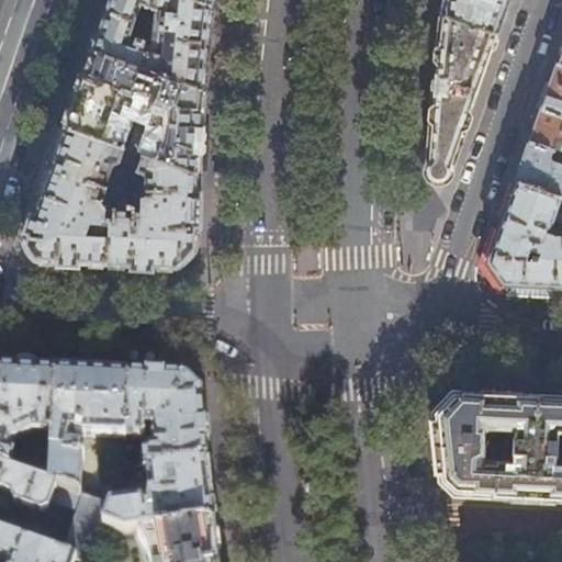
[(203,90),(209,43),(212,6),(194,0),(109,0),(92,51),(203,90)]
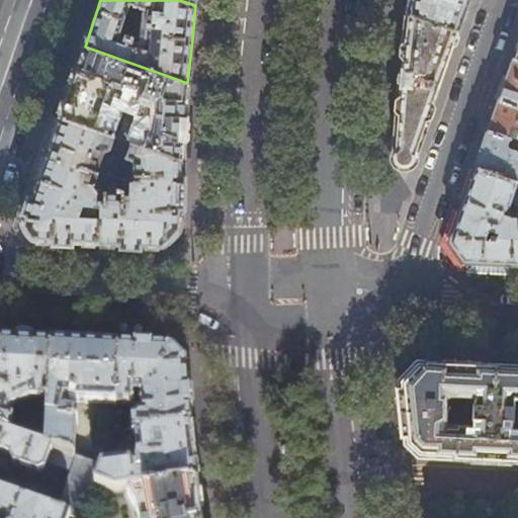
[(469,0),(410,0),(408,14),(458,32),(469,0)]
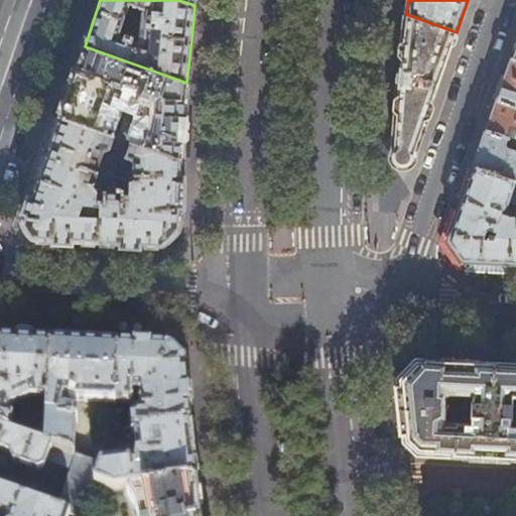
[(443,70),(457,32),(406,14),(403,37),(401,58),(399,86),(396,114),(393,164),(409,167),(443,70)]
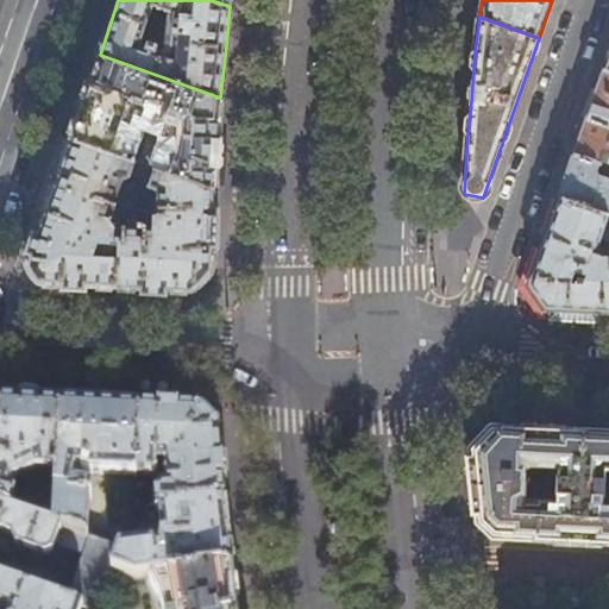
[(218,139),(220,98),(100,55),(70,137),(129,158),(142,121),(168,131),(156,168),(214,188),(218,139)]
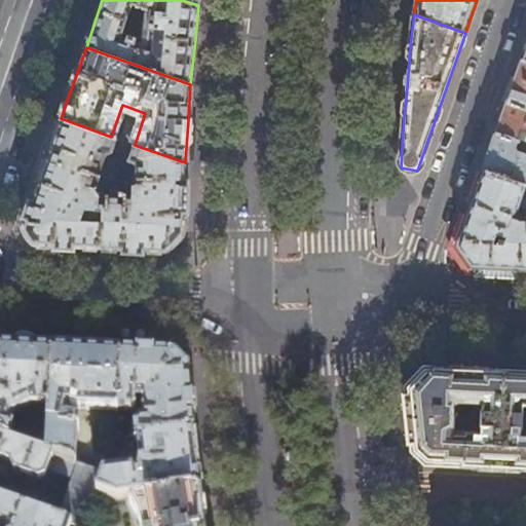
[(525,62),(521,61),(509,96),(501,114),(495,134),(525,144),(525,62)]
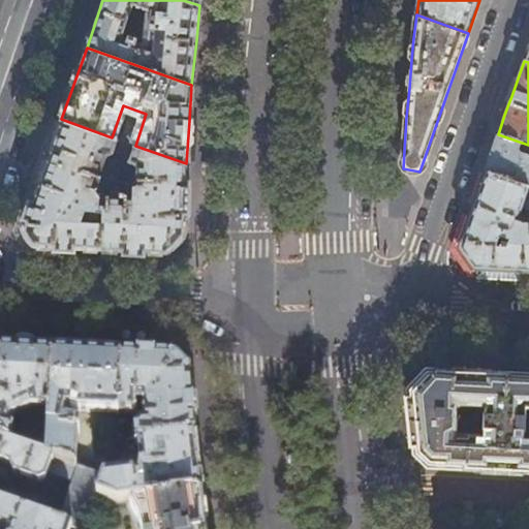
[(127,143),(112,137),(61,119),(61,121),(24,224),(31,236),(38,246),(60,248),(100,250),(103,213),(107,213),(112,195),(99,195),(96,188),(107,155),(115,152),(123,155),(127,143)]
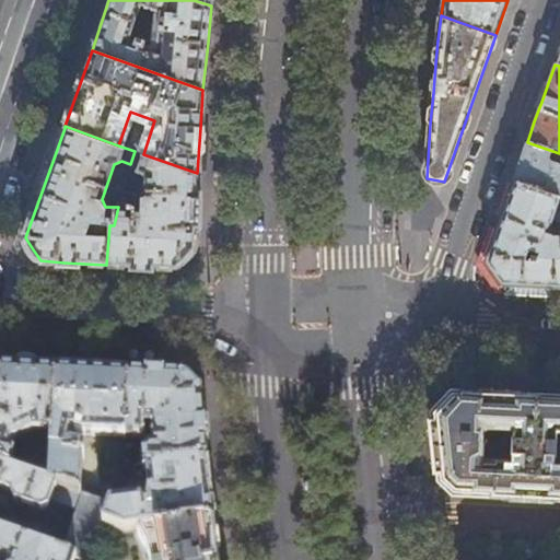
[(559,153),(527,142),(520,164),(513,181),(559,197),(559,153)]
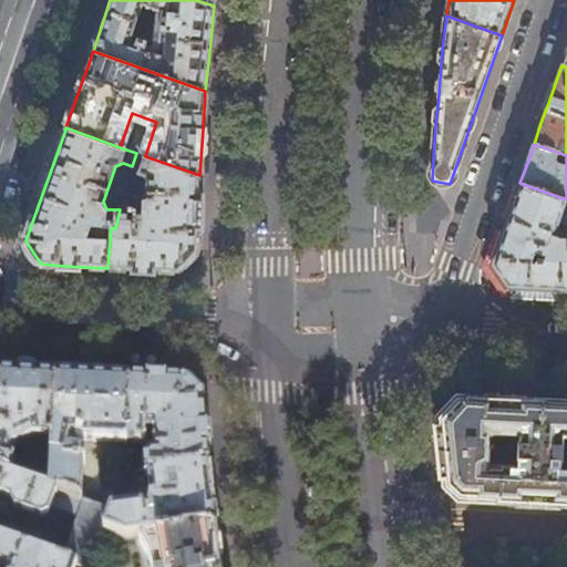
[(145,156),(136,153),(132,166),(131,169),(138,173),(146,177),(148,193),(143,199),(143,210),(120,209),(115,228),(111,228),(107,268),(178,271),(188,263),(198,253),(199,218),(199,175),(145,156)]
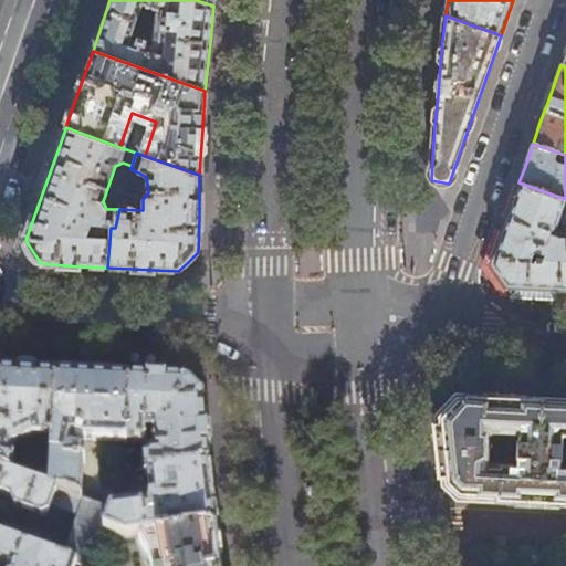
[(507,216),(491,264),(499,275),(506,287),(524,289),(524,301),(558,302),(559,290),(565,290),(565,199),(519,182),(514,196),(507,216)]
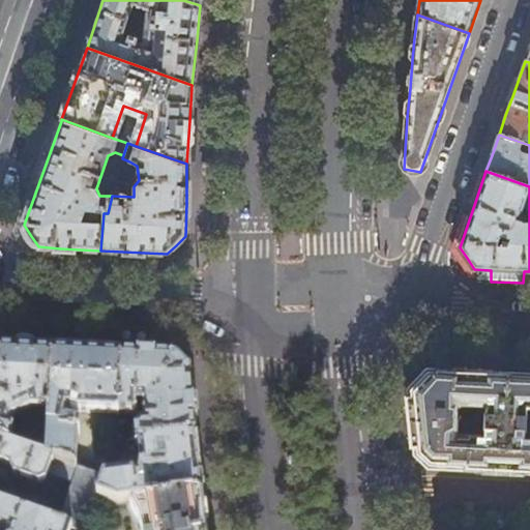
[(0,348),(16,349),(16,342),(0,340),(0,348)]
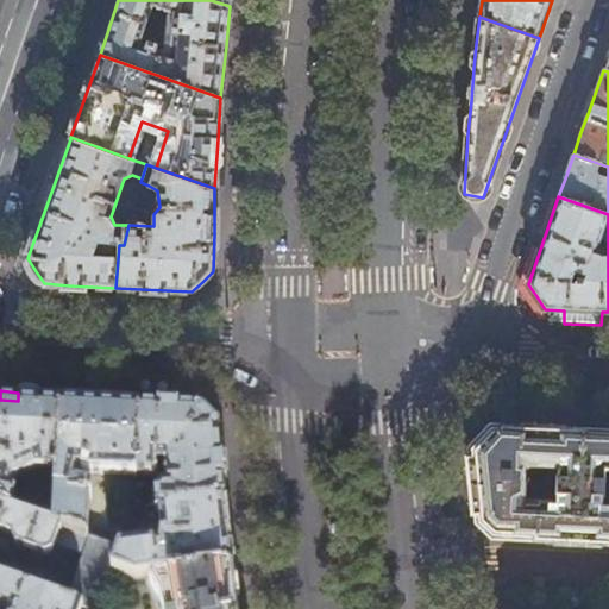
[(18,401),(0,400),(0,507),(8,510),(16,490),(10,488),(12,478),(35,470),(56,470),(60,403),(18,401)]
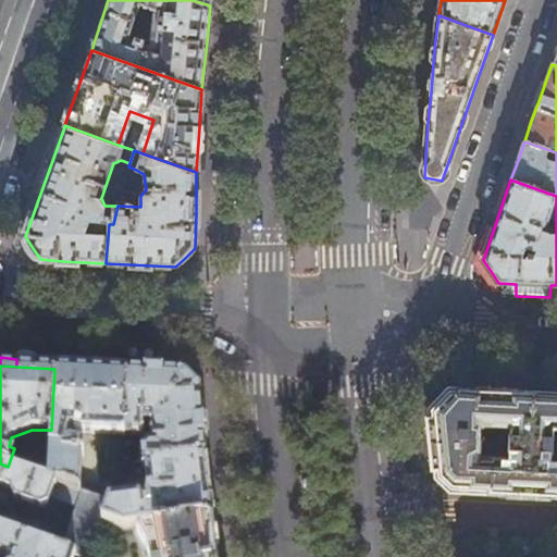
[(82,370),(54,369),(51,430),(51,442),(49,481),(56,483),(110,502),(111,499),(112,495),(86,485),(81,485),(83,443),(66,442),(66,431),(70,432),(72,432),(75,431),(88,433),(123,434),(127,372),(82,370)]
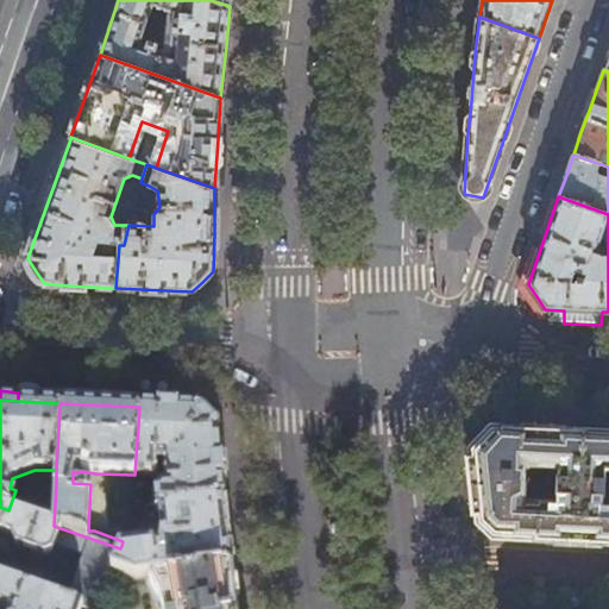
[(158,408),(139,407),(135,475),(150,476),(157,472),(157,464),(164,465),(165,468),(168,468),(168,464),(171,462),(175,465),(175,475),(170,475),(164,479),(164,485),(162,485),(156,493),(158,507),(225,498),(223,468),(219,432),(208,421),(198,410),(179,409),(158,408)]
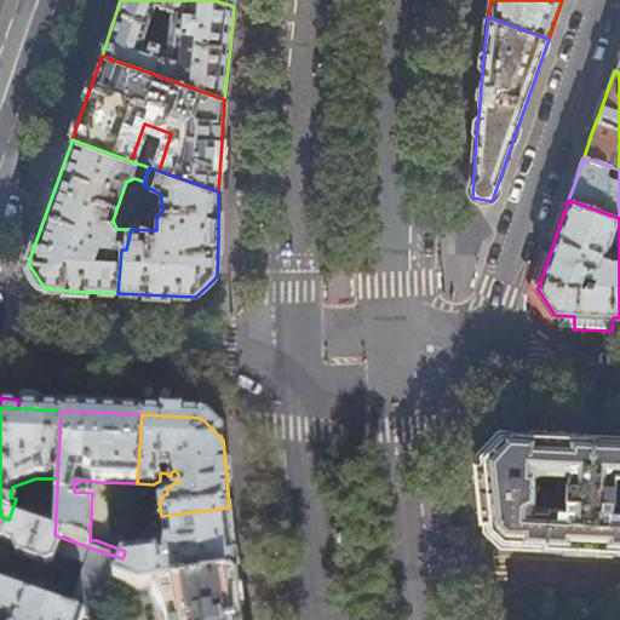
[(619,438),(500,432),(478,454),(482,493),(487,530),(501,545),(609,550),(619,550),(619,438)]
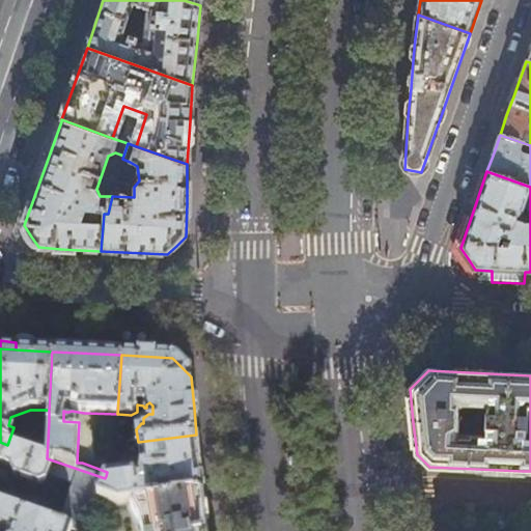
[(40,421),(38,455),(47,458),(49,421),(40,421)]
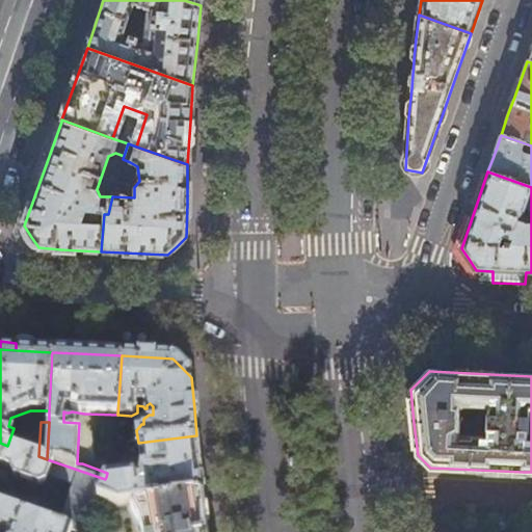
[(200,472),(196,435),(138,443),(141,478),(136,478),(131,474),(106,477),(105,479),(99,498),(118,505),(133,503),(202,496),(200,472)]
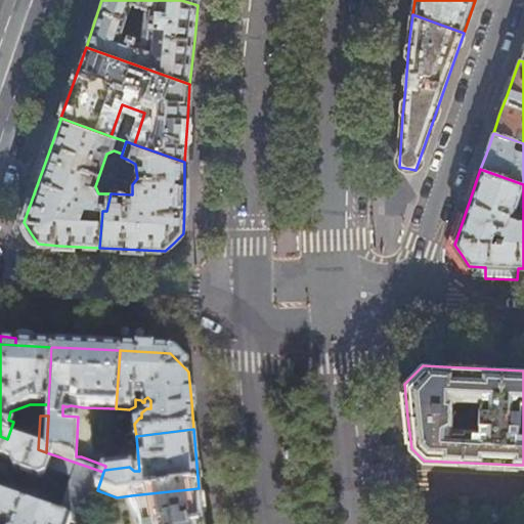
[(38,449),(7,439),(0,436),(0,459),(10,463),(10,465),(13,470),(39,479),(46,476),(47,471),(52,454),(46,452),(38,449)]
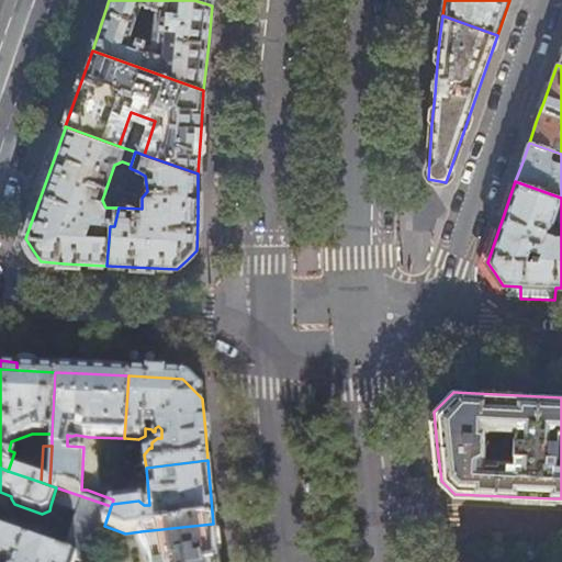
[(111,506),(56,487),(51,505),(78,514),(64,557),(79,561),(91,561),(104,526),(111,506)]
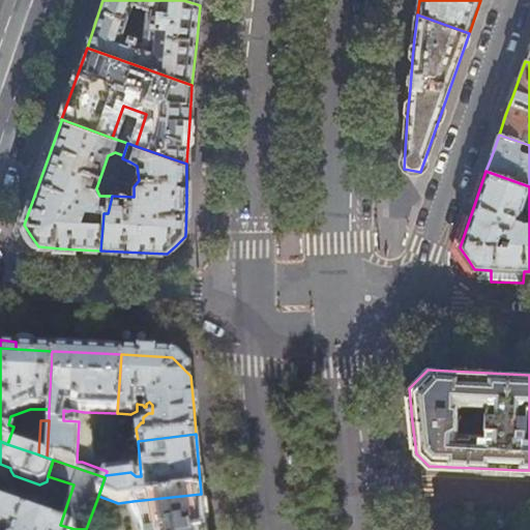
[(0,495),(0,503),(22,511),(35,516),(37,508),(35,503),(6,493),(0,495)]
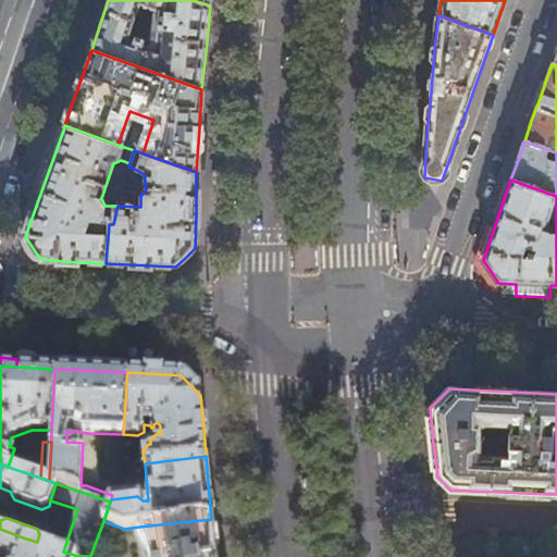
[(217,556),(211,519),(139,527),(139,532),(146,545),(149,556),(217,556)]
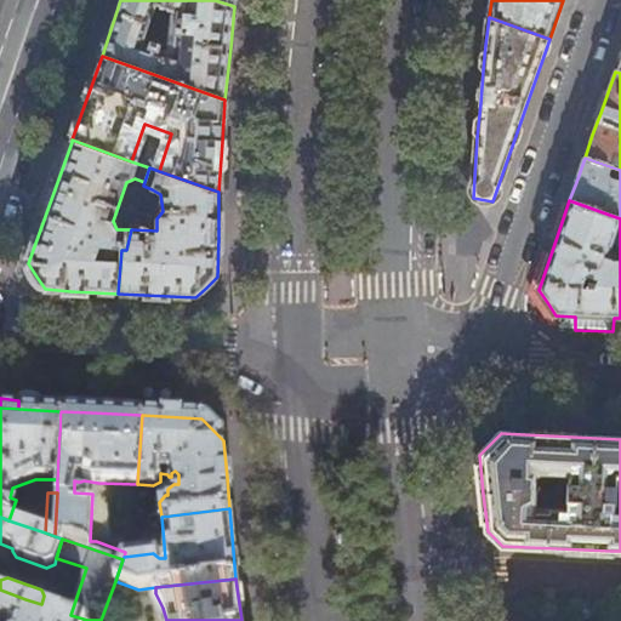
[(0,620),(0,616),(12,620),(17,620),(26,599),(0,590),(0,620)]
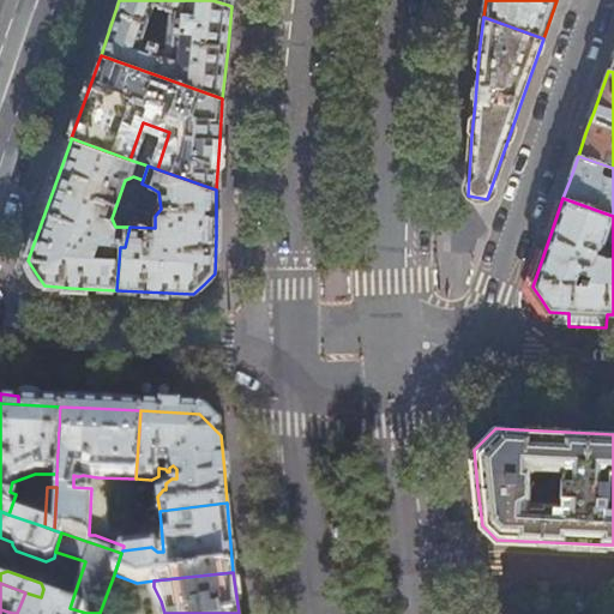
[(86,613),(70,608),(41,597),(25,593),(17,613),(86,613)]
